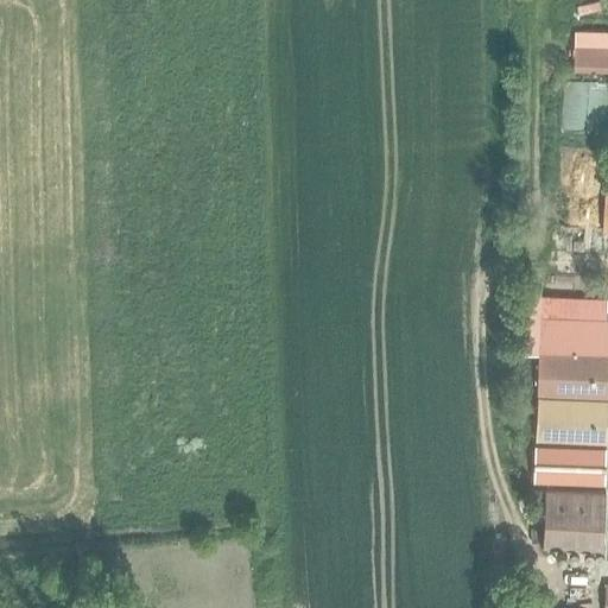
[(574,74),(607,74),(607,31),(575,31),(574,74)]
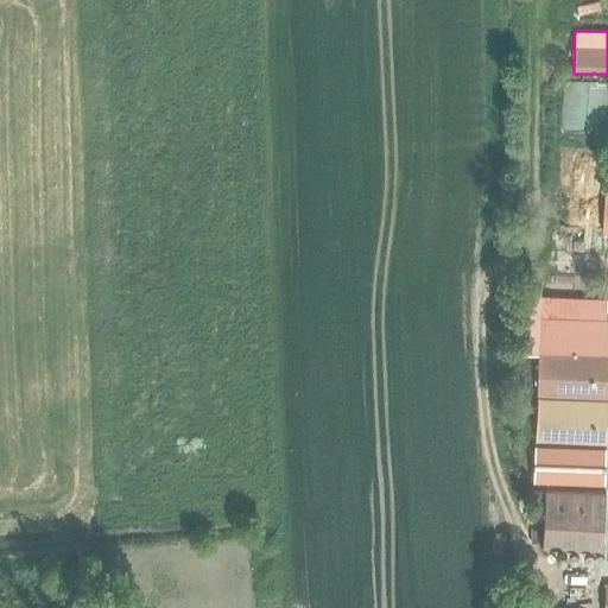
[(538,350),(539,317),(540,290),(521,290),(519,353),(538,353),(538,350)]
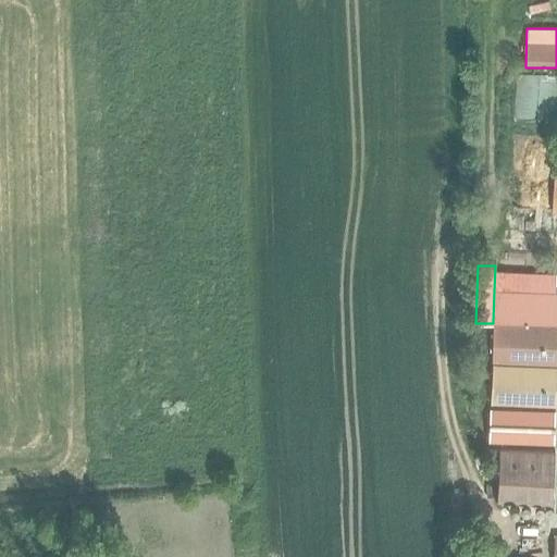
[(493,321),(556,323),(556,293),(556,294),(556,275),(556,273),(497,272),(496,291),(494,291),(493,321)]
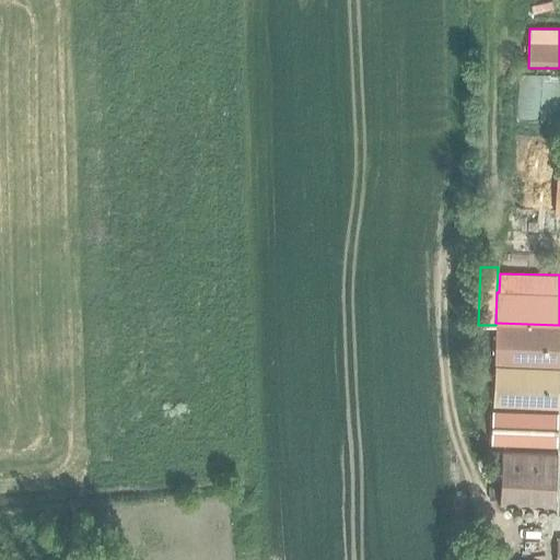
[(494,365),(559,368),(559,347),(559,326),(497,324),(494,365)]
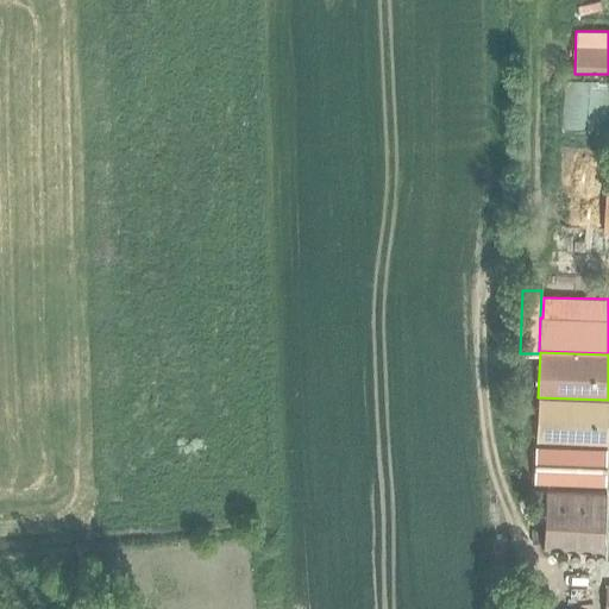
[(537,441),(608,445),(608,413),(608,401),(538,399),(537,441)]
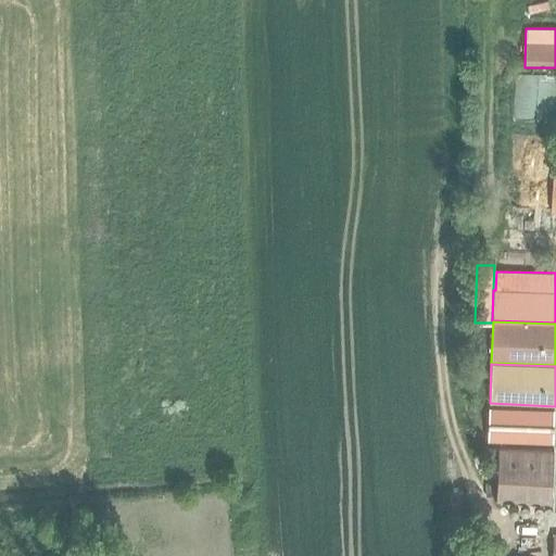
[(555,411),(489,407),(487,441),(554,444),(555,411)]
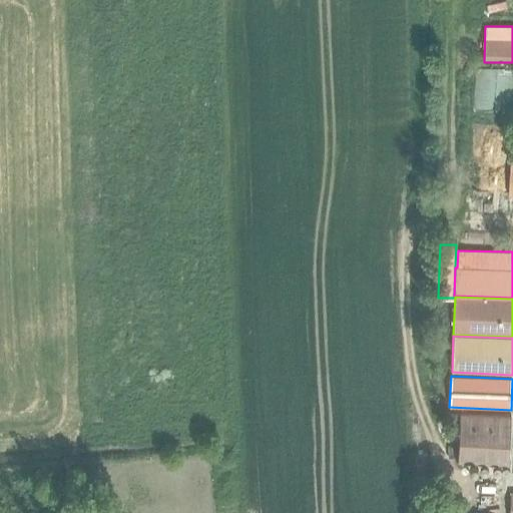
[(512,415),(461,412),(458,462),(508,465),(512,415)]
